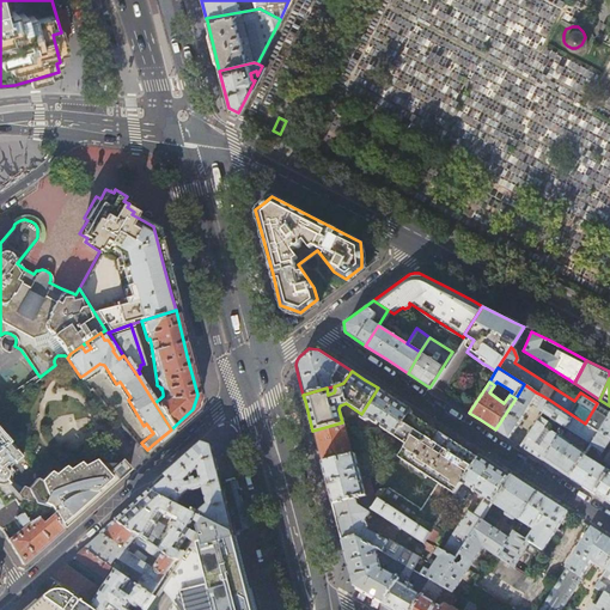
[(507,438),(536,392),(524,384),(516,398),(495,429),(500,433),(507,438)]
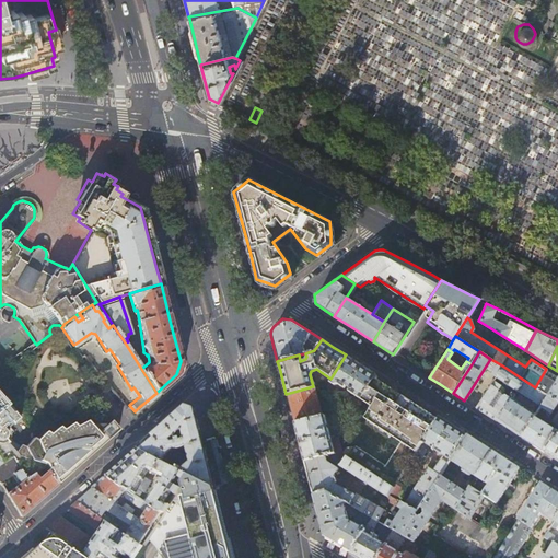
[(359,364),(346,355),(330,379),(325,385),(330,388),(333,384),(341,386),(360,398),(374,376),(375,374),(359,364)]
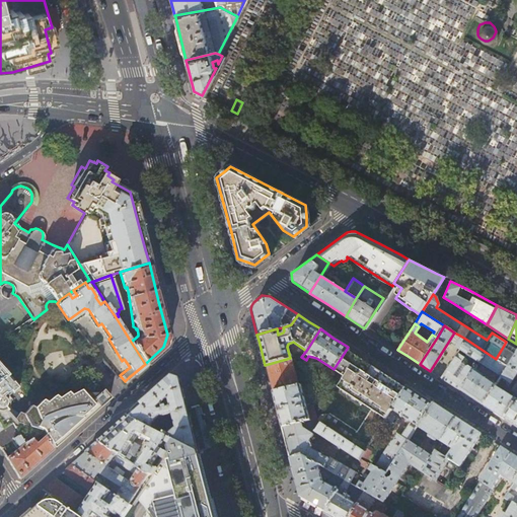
[(459,349),(465,339),(458,335),(453,344),(453,345),(456,347),(452,352),(455,354),(459,349)]
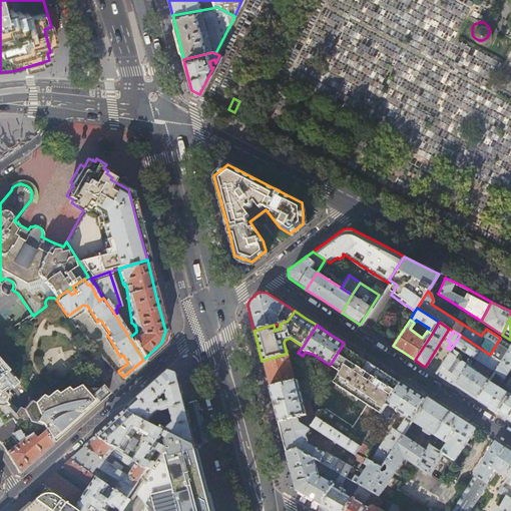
[(460,335),(454,345),(472,357),(472,356),(478,347),(460,335)]
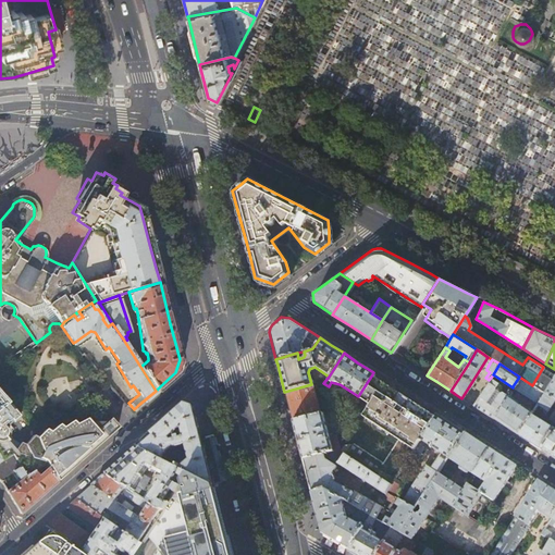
[(543,367),(532,385),(543,392),(554,374),(543,367)]
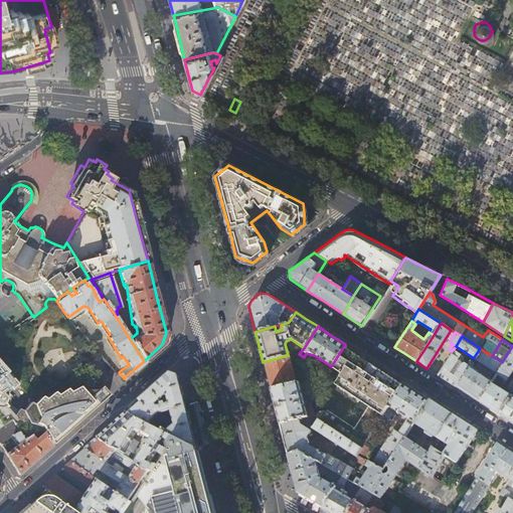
[(344,347),(344,346),(331,366),(341,372),(334,383),(366,404),(353,425),(325,407),(316,409),(313,414),(317,417),(360,446),(362,443),(378,418),(387,405),(401,383),(400,383),(372,365),(344,347)]
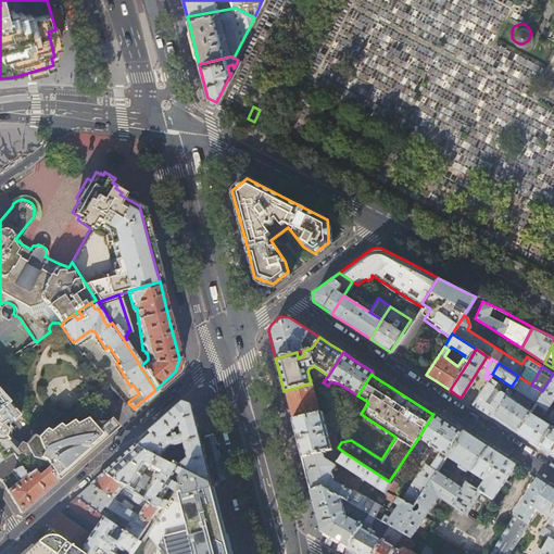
[(553,374),(542,391),(536,401),(536,402),(542,406),(540,408),(542,410),(544,407),(545,408),(553,397),(553,393),(553,374)]
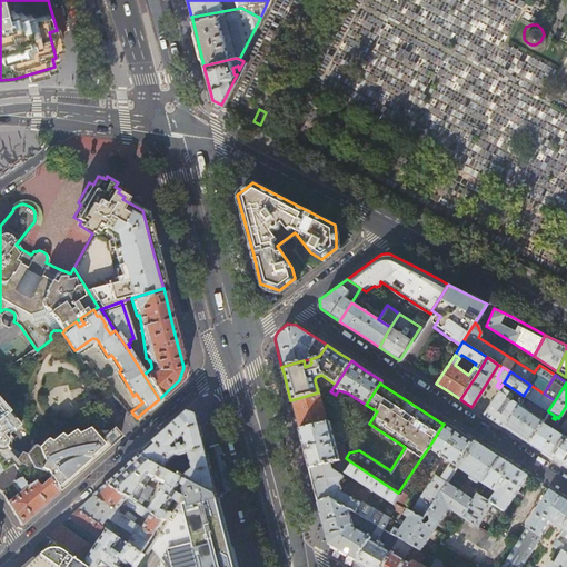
[(530,385),(524,395),(546,409),(548,410),(555,400),(544,394),(530,385)]
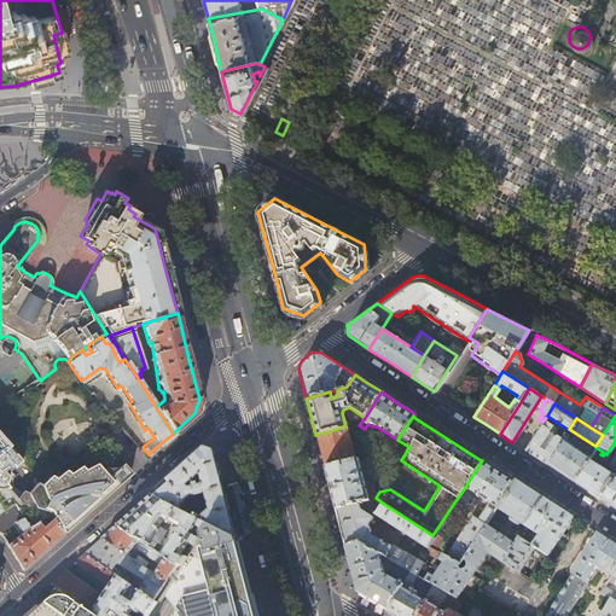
[(563,439),(559,436),(556,434),(552,435),(540,453),(536,451),(548,431),(547,428),(548,425),(542,422),(524,449),(535,457),(547,464),(563,439)]
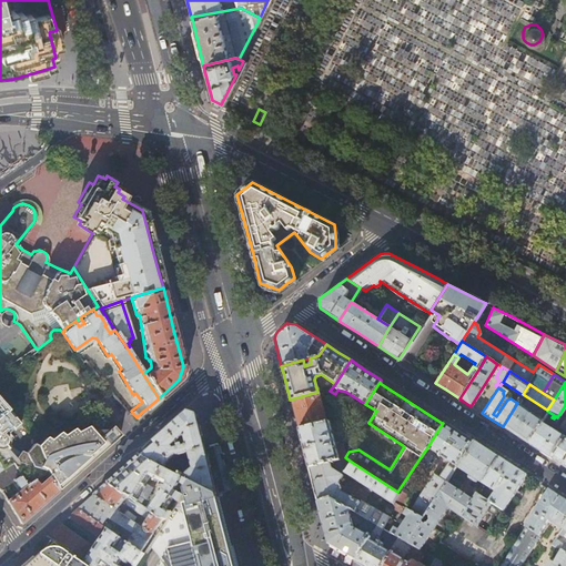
[(321,391),(317,392),(290,400),(294,413),(296,422),(297,427),(325,421),(319,395),(322,394),(321,391)]
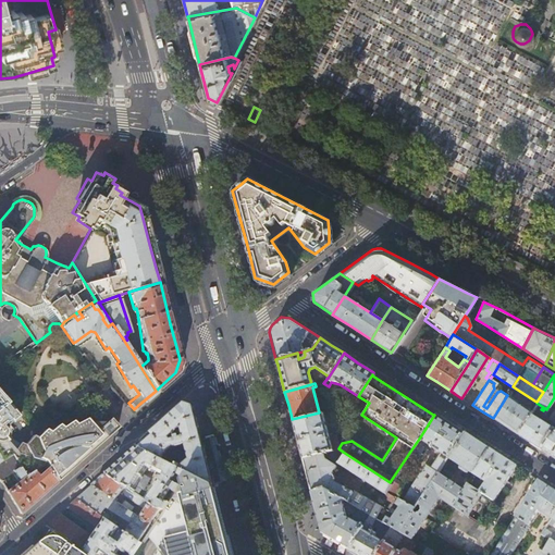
[(17,412),(0,392),(0,476),(12,469),(17,479),(4,489),(19,512),(38,494),(116,426),(110,418),(105,421),(88,421),(63,427),(58,420),(40,435),(23,443),(20,442),(14,448),(0,431),(0,427),(17,412)]
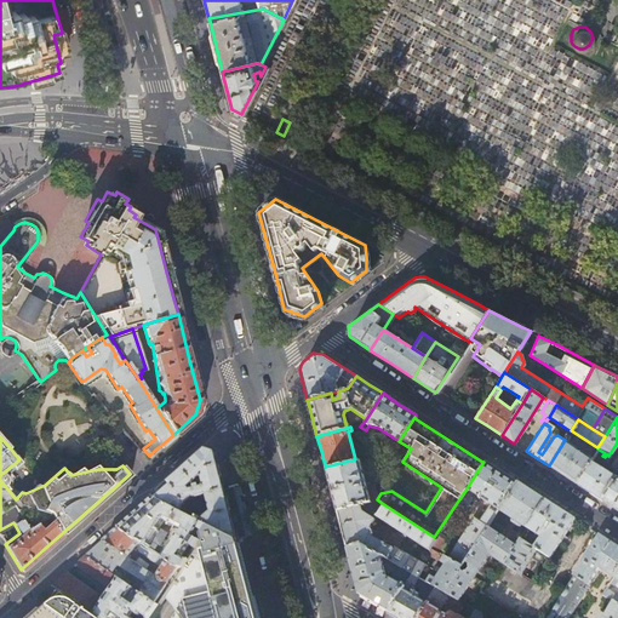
[(589,455),(566,440),(565,440),(549,465),(561,474),(576,482),(590,459),(598,448),(598,447),(595,446),(589,455)]
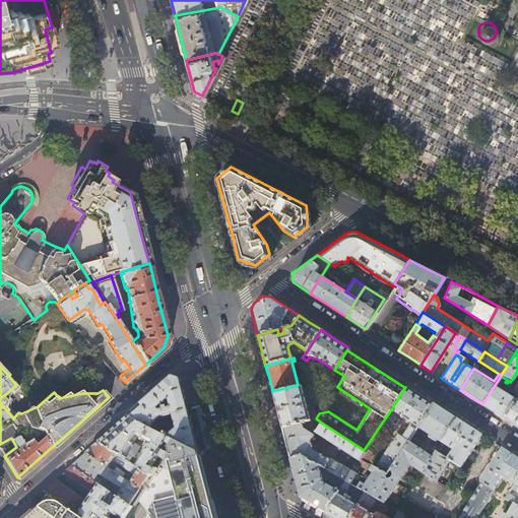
[(171,375),(126,414),(174,439),(197,451),(187,409),(185,404),(179,377),(175,376),(171,375)]
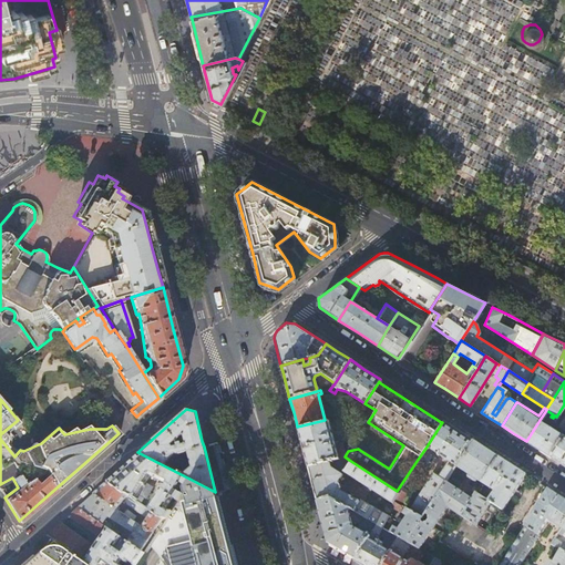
[(327,419),(325,420),(297,427),(298,431),(307,465),(343,455),(345,456),(340,441),(337,442),(336,439),(332,440),(327,419)]
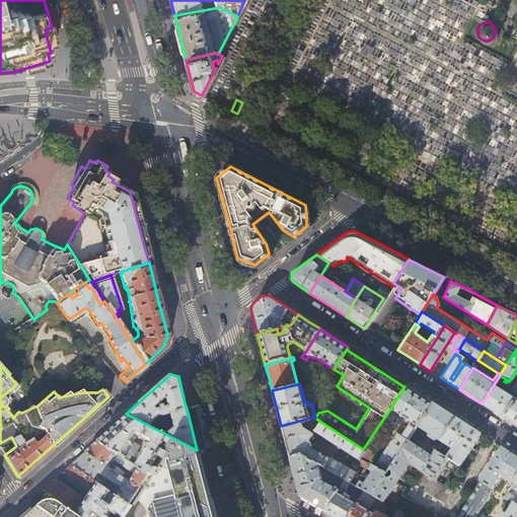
[(516,398),(516,395),(516,391),(515,390),(512,395),(494,384),(482,403),(491,410),(503,418),(516,398)]
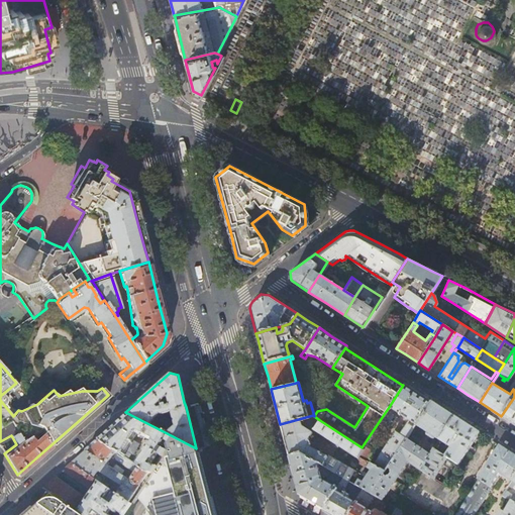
[(404,384),(403,385),(389,407),(394,410),(407,418),(414,423),(429,400),(417,392),(404,384)]
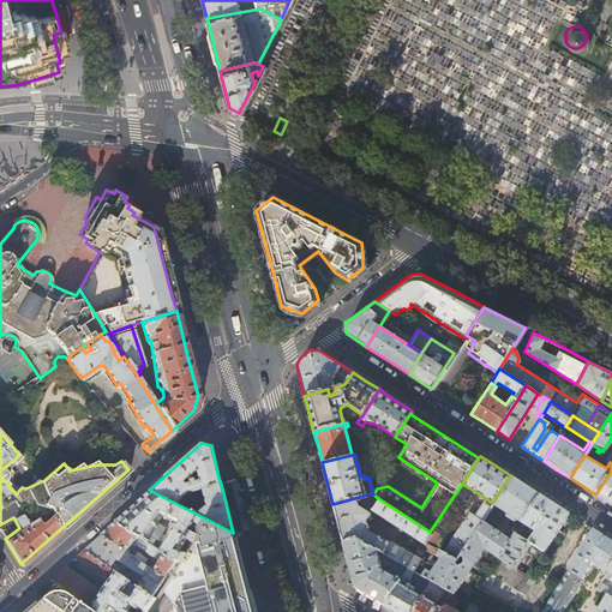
[(611,472),(595,495),(606,502),(611,505),(611,472)]
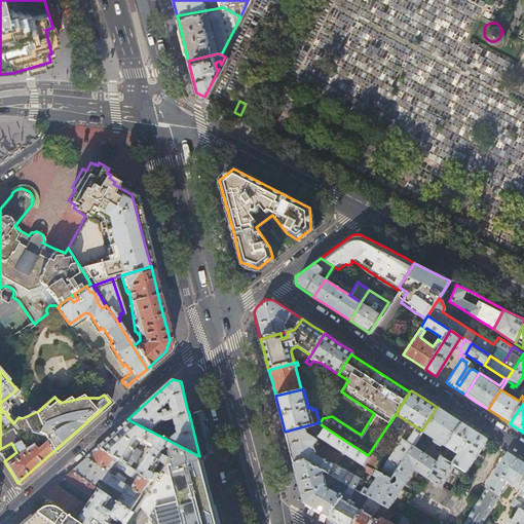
[(448,414),(437,407),(421,431),(437,441),(436,443),(439,445),(440,443),(445,446),(460,422),(448,414)]
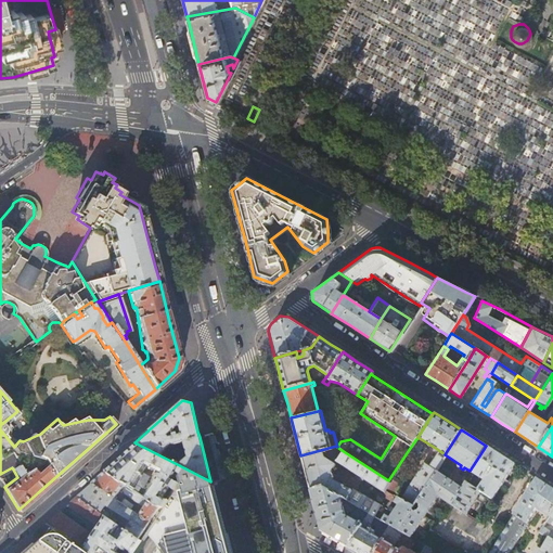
[(200,437),(210,481),(219,479),(208,435),(200,437)]
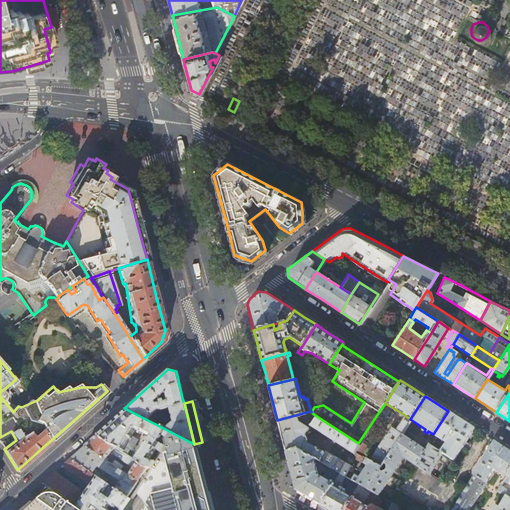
[(382,420),(390,406),(385,403),(376,416),(382,420)]
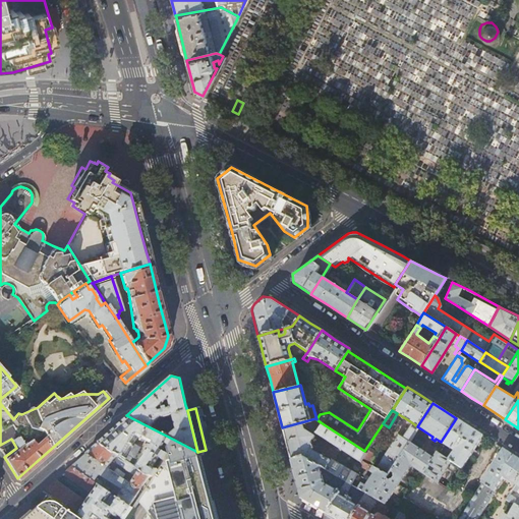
[(174,440),(126,415),(112,428),(98,441),(128,461),(131,456),(132,456),(138,446),(132,442),(136,436),(150,443),(134,465),(148,474),(150,475),(155,467),(151,464),(157,455),(161,458),(166,451),(161,448),(166,442),(170,445),(174,440)]
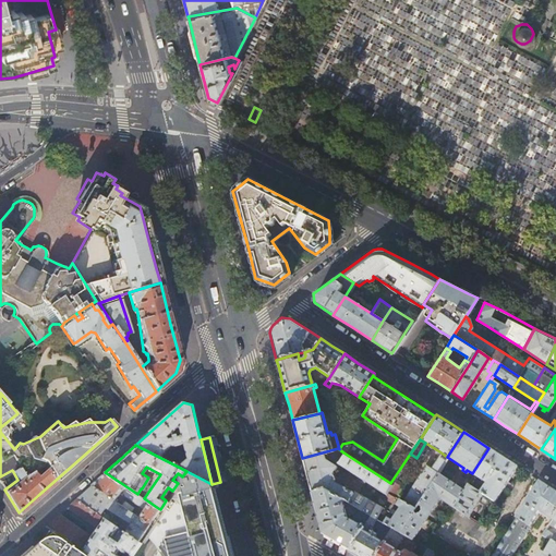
[(337,463),(343,452),(339,449),(338,448),(302,458),(310,488),(311,491),(323,487),(340,497),(346,488),(329,479),(329,476),(338,463),(337,463)]
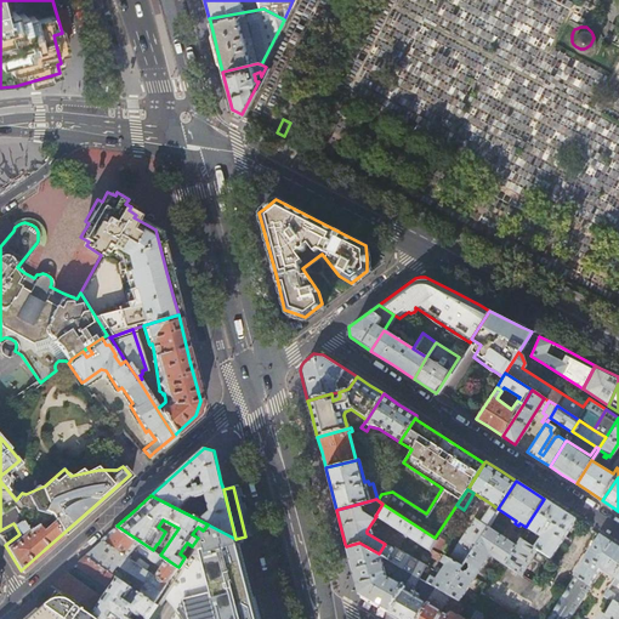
[(558,507),(544,499),(526,527),(540,537),(535,544),(532,540),(529,544),(520,537),(518,539),(515,544),(503,563),(506,566),(520,573),(531,555),(535,558),(540,552),(549,557),(574,518),(558,507)]
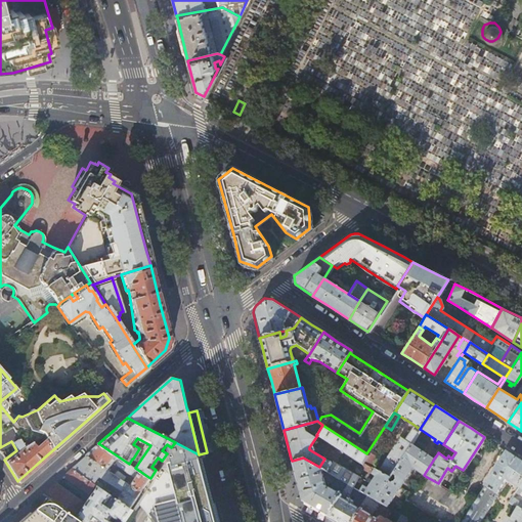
[(420,429),(412,424),(403,438),(410,443),(420,429)]
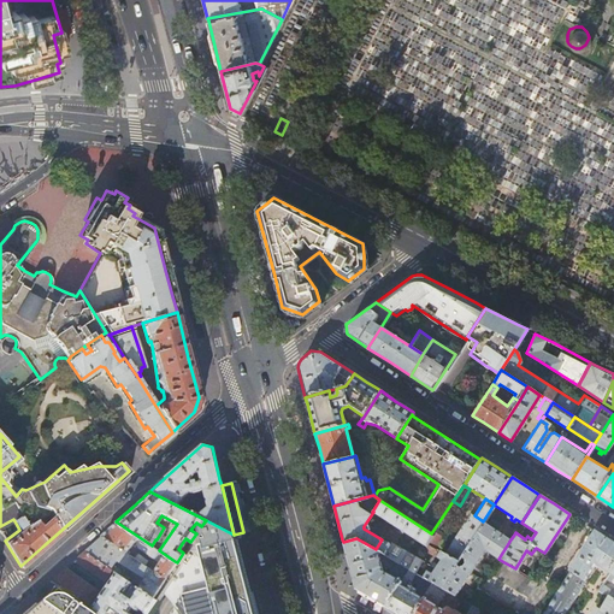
[(372,512),(373,512),(424,544),(426,542),(431,533),(379,500),(372,512)]
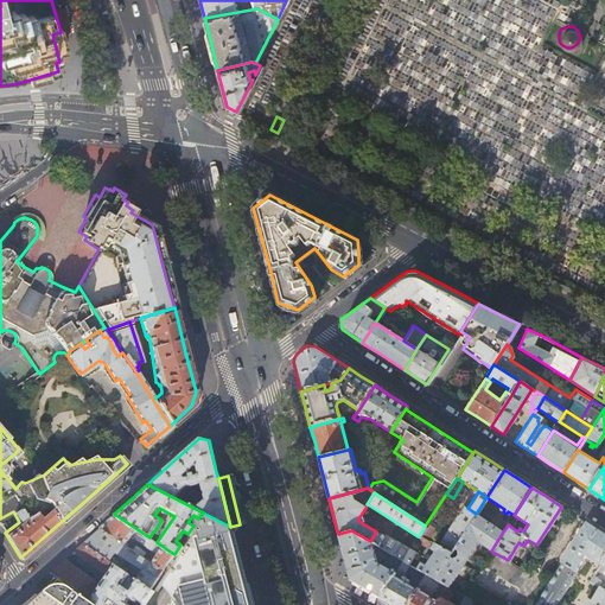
[(476,514),(467,508),(463,505),(437,543),(451,552),(453,548),(476,514)]
